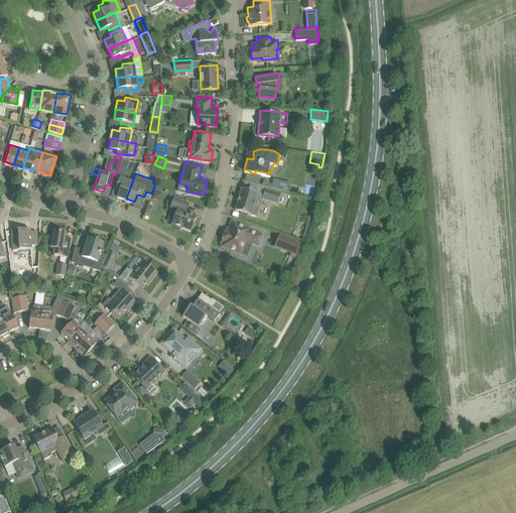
[(117,196),(126,199),(132,179),(120,175),(119,177),(115,186),(119,188),(117,196)]
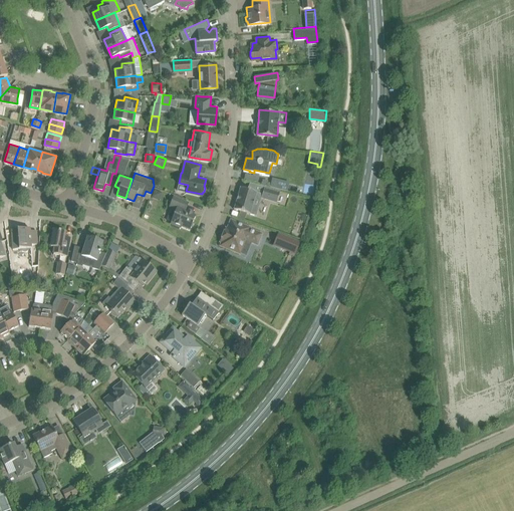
[(270,177),(269,184),(282,187),(284,180),(270,177)]
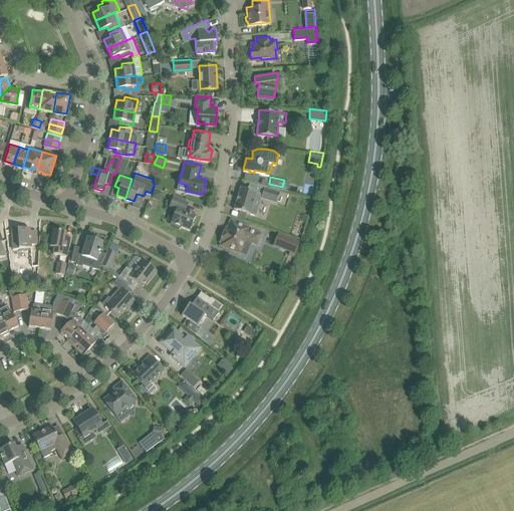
[(264,187),(262,192),(257,191),(250,189),(241,186),(234,207),(255,213),(260,195),(277,200),(279,192),(264,187)]
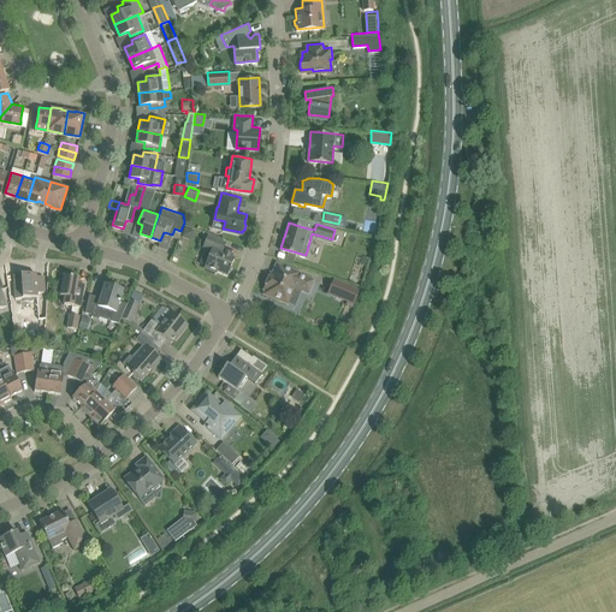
[(185,225),(183,235),(191,237),(195,229),(185,225)]
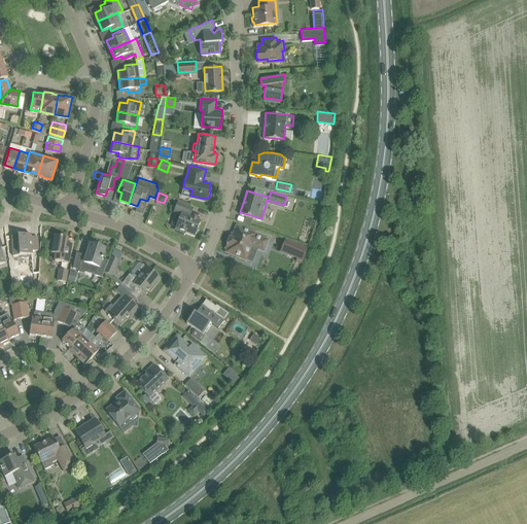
[(200,219),(198,218),(199,215),(190,212),(194,206),(178,200),(174,209),(181,212),(175,228),(185,232),(185,230),(195,234),(196,231),(197,231),(199,228),(198,226),(200,219)]
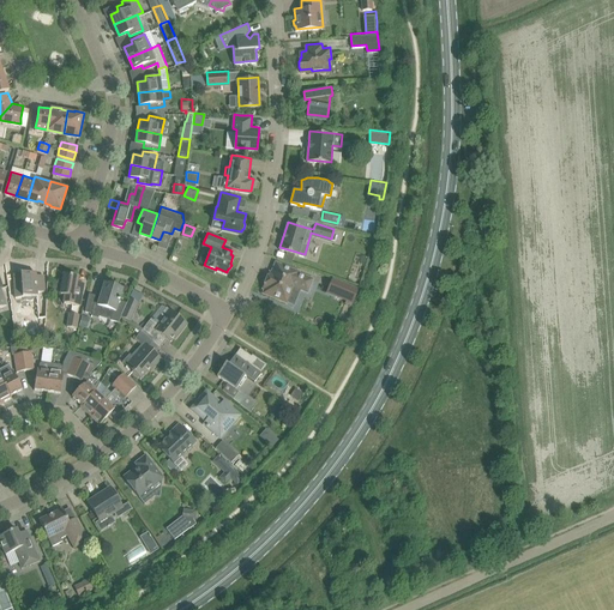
[(270,270),(268,275),(263,287),(265,288),(264,290),(287,300),(293,284),(307,289),(312,277),(299,271),(299,270),(276,260),(272,271),(270,270)]
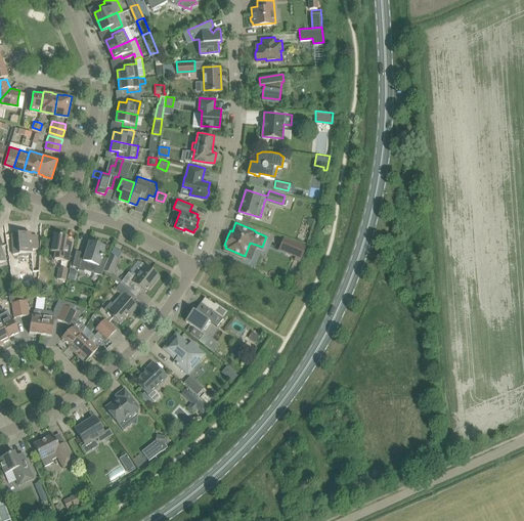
[(31,230),(26,231),(26,228),(18,228),(19,231),(11,232),(13,252),(20,252),(23,254),(25,255),(27,255),(29,253),(30,251),(32,251),(32,248),(39,247),(38,233),(31,233),(31,230)]
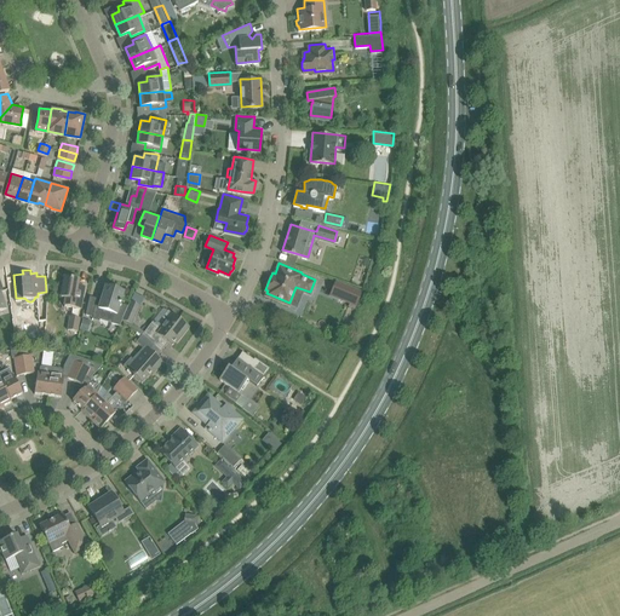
[(64,275),(63,287),(62,294),(67,295),(65,303),(81,306),(85,283),(79,283),(79,277),(64,275)]
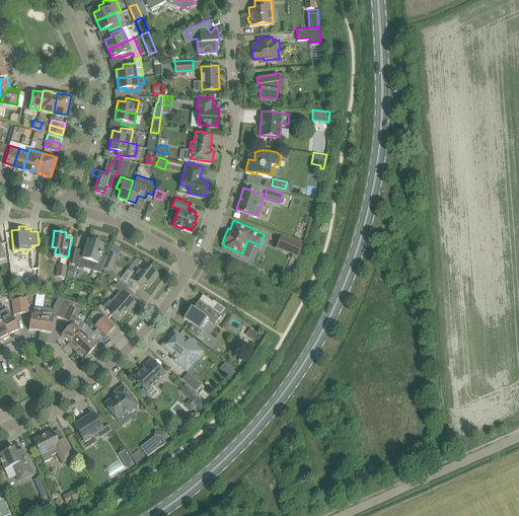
[(86,258),(95,261),(93,268),(100,271),(102,266),(104,261),(107,254),(100,252),(103,242),(99,241),(99,239),(94,237),(92,239),(88,237),(84,249),(75,246),(72,262),(83,265),(86,258)]
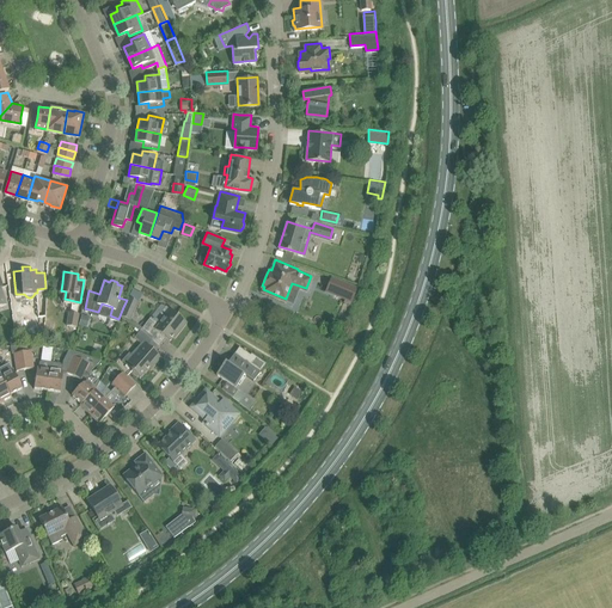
[(344,281),(338,294),(352,300),(357,286),(344,281)]
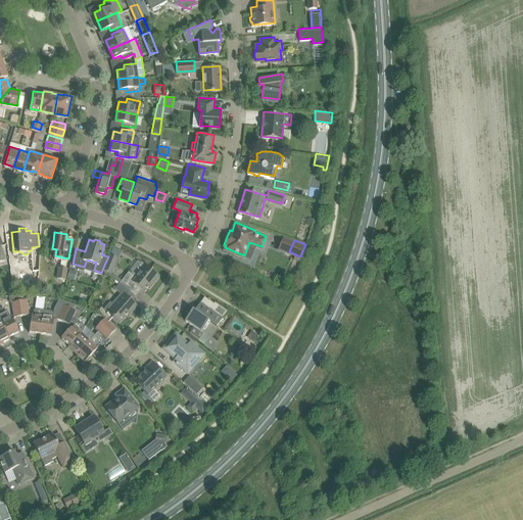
[(121,279),(124,281),(131,287),(135,282),(145,289),(148,285),(150,287),(160,274),(144,262),(139,268),(141,269),(137,275),(129,269),(121,279)]
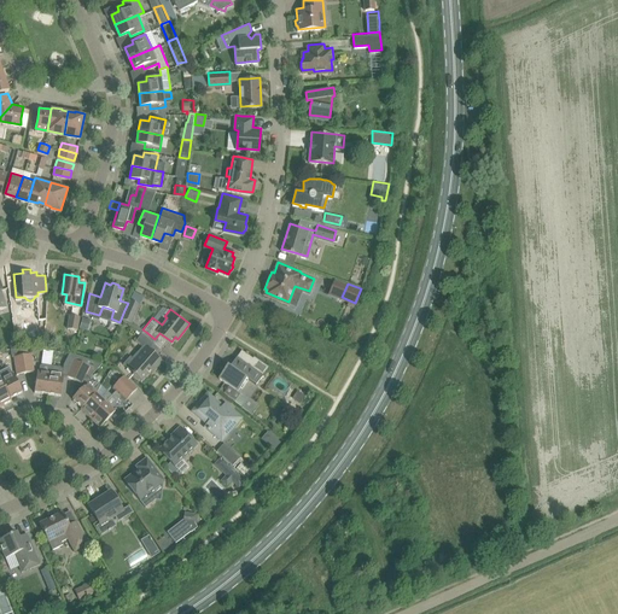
[(124,310),(122,316),(132,321),(134,314),(124,310)]
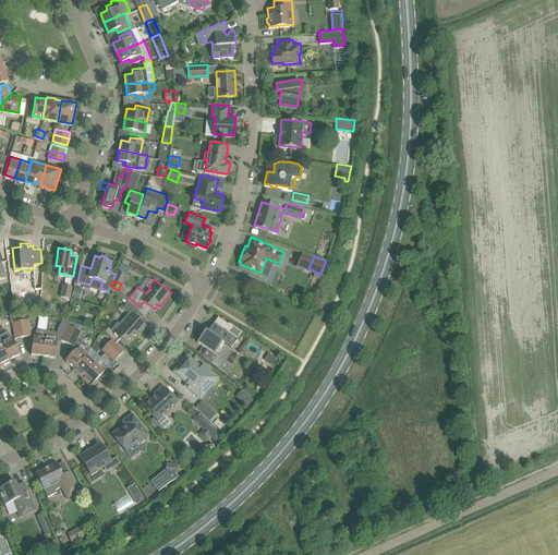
[(60,294),(70,297),(72,285),(62,282),(60,294)]
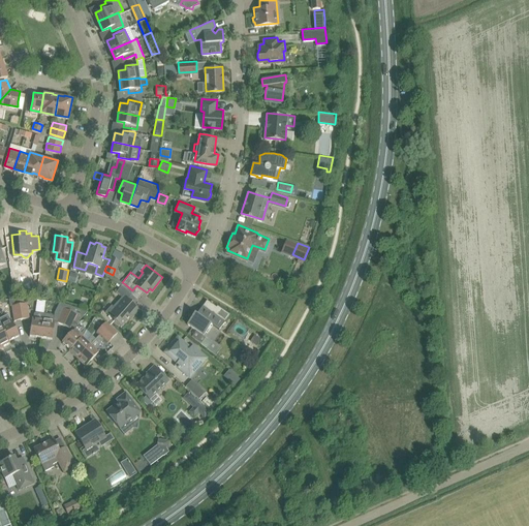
[(71,270),(68,279),(75,281),(78,272),(71,270)]
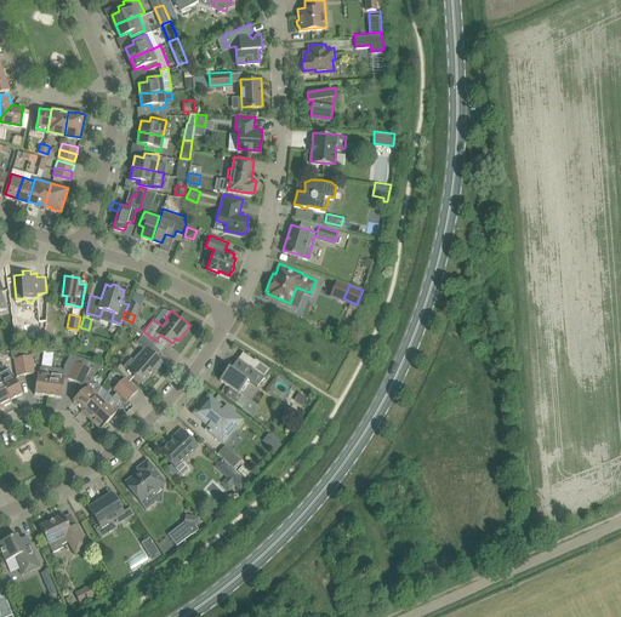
[(153,372),(157,369),(164,360),(151,348),(154,343),(142,333),(137,340),(143,346),(134,356),(135,359),(127,367),(135,372),(134,373),(142,381),(152,371),(153,372)]
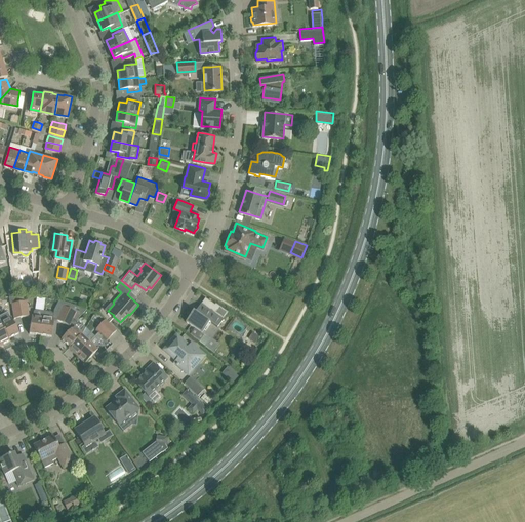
[(17,294),(19,300),(22,315),(29,314),(27,298),(25,299),(24,293),(17,294)]
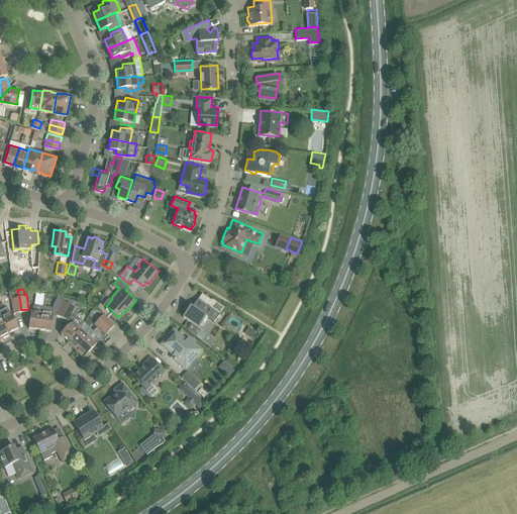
[(36,291),(35,301),(43,302),(44,292),(36,291)]
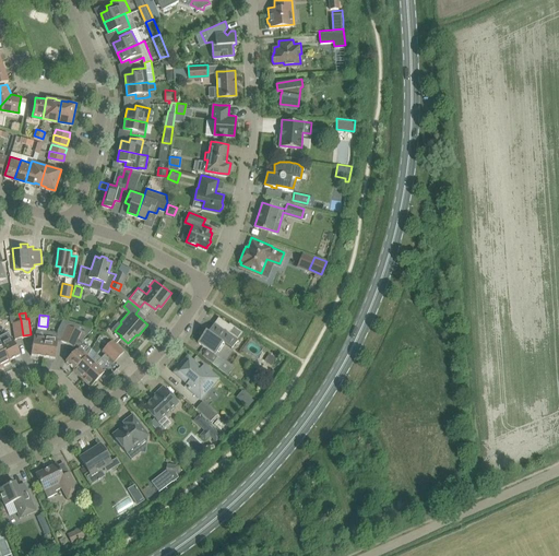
[(198,341),(206,346),(224,358),(218,366),(228,373),(235,364),(226,358),(235,346),(233,345),(244,330),(229,321),(229,322),(218,315),(207,331),(205,329),(198,341)]
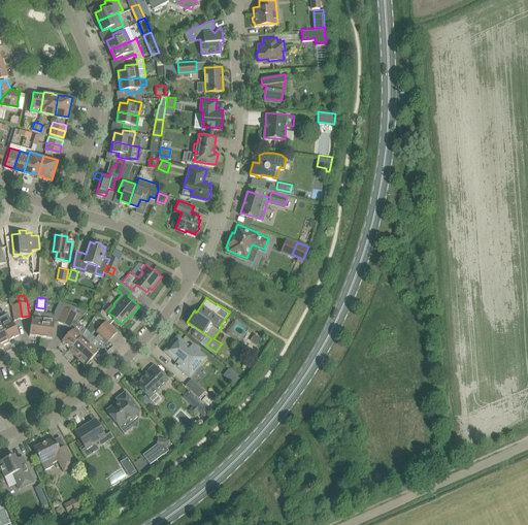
[(59,300),(58,304),(63,307),(64,305),(71,308),(72,304),(64,301),(59,300)]
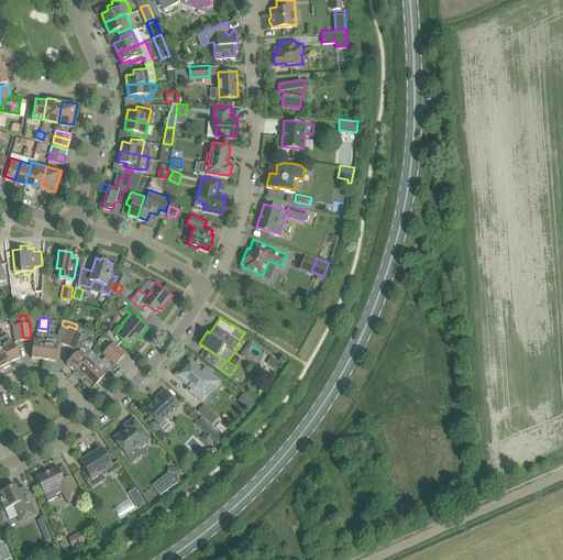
[(23,338),(21,322),(13,324),(15,339),(23,338)]
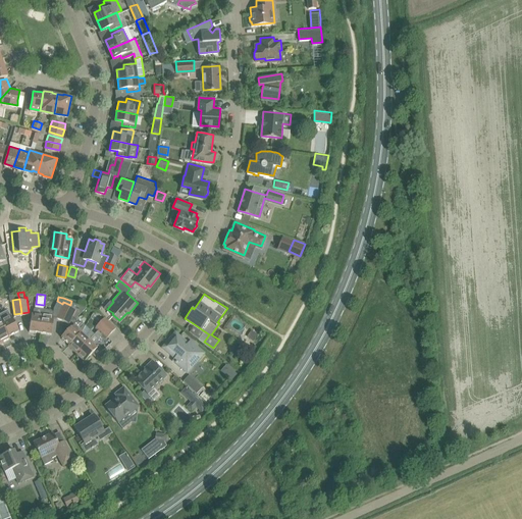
[(57,316),(63,319),(70,305),(63,302),(62,304),(57,316)]
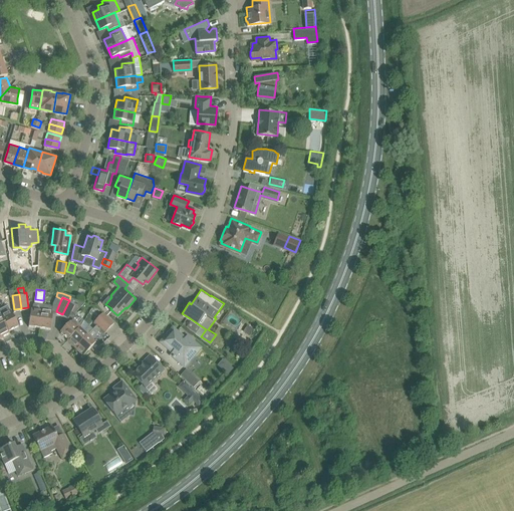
[(60,330),(68,337),(80,325),(81,324),(76,319),(79,316),(72,310),(75,303),(69,300),(62,314),(68,317),(69,316),(71,318),(67,322),(60,330)]
